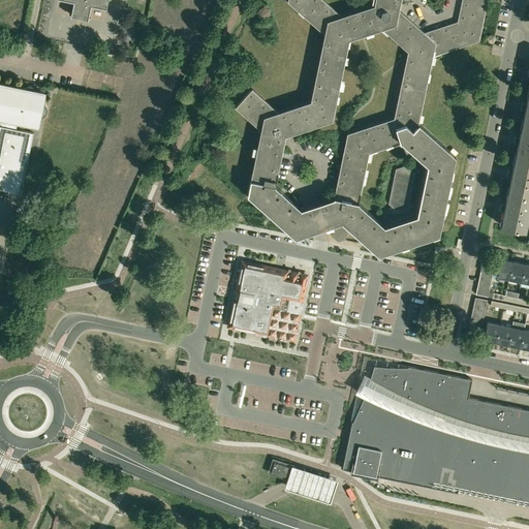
[(69,0),(73,1),(71,13),(69,12),(69,13),(90,18),(88,17),(91,4),(104,7),(103,9),(104,9),(105,0),(69,0)]
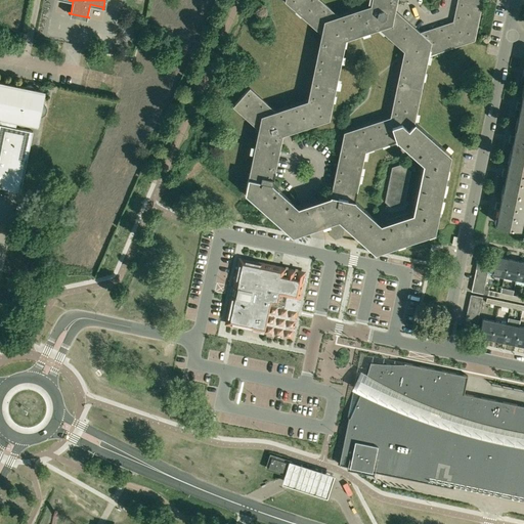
[(374,0),(374,6),(337,18),(316,0),(289,0),(324,32),(310,101),(274,114),(248,89),(235,103),(262,127),(251,177),(249,177),(246,188),(282,221),(280,223),(290,231),(297,229),(307,226),(329,219),(330,225),(329,232),(337,234),(342,235),(344,227),(348,223),(365,238),(372,245),(378,250),(390,246),(389,244),(435,228),(438,216),(435,216),(444,168),(447,169),(450,157),(411,122),(426,53),(472,37),(479,0),(461,0),(456,24),(420,35),(391,10),(393,0),(374,0)]
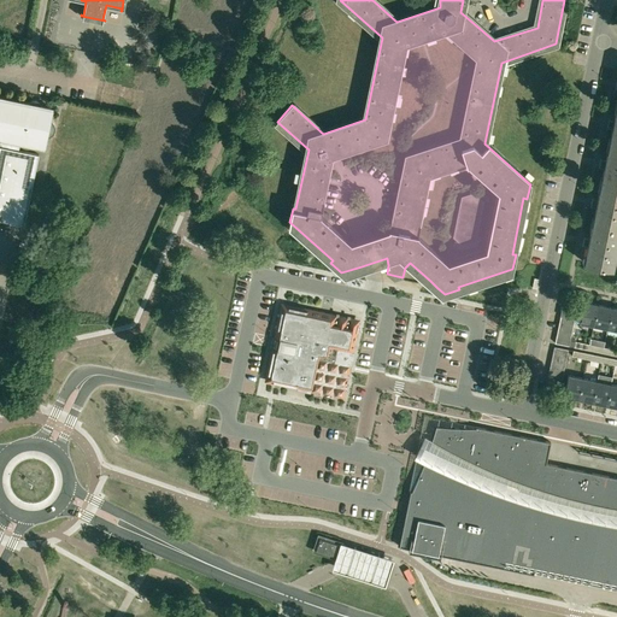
[(0,97),(0,219),(24,225),(39,154),(18,151),(21,141),(22,141),(22,142),(22,144),(23,144),(23,145),(24,146),(25,146),(25,147),(27,147),(28,147),(29,146),(30,146),(30,145),(31,145),(31,144),(43,146),(46,135),(47,135),(48,134),(51,134),(51,133),(52,133),(53,131),(53,130),(54,130),(54,129),(54,128),(54,127),(54,125),(54,124),(53,123),(53,122),(52,121),(51,121),(50,119),(48,119),(51,107),(40,105),(40,104),(39,103),(39,101),(37,101),(36,100),(35,100),(34,100),(33,100),(31,101),(30,101),(30,103),(30,104),(0,97)]
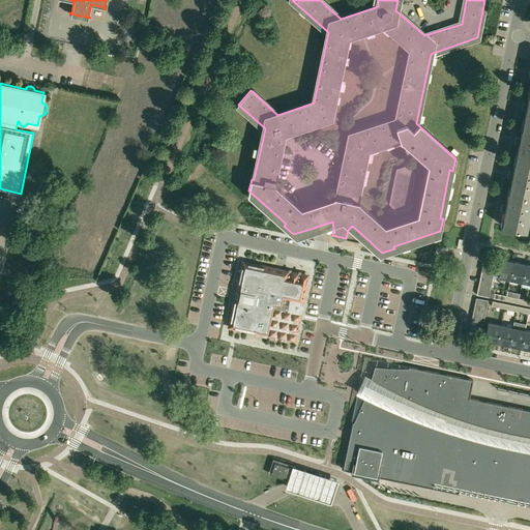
[(516,137),(514,144),(519,144),(516,157),(529,160),(529,125),(523,124),(520,138),(516,137)]
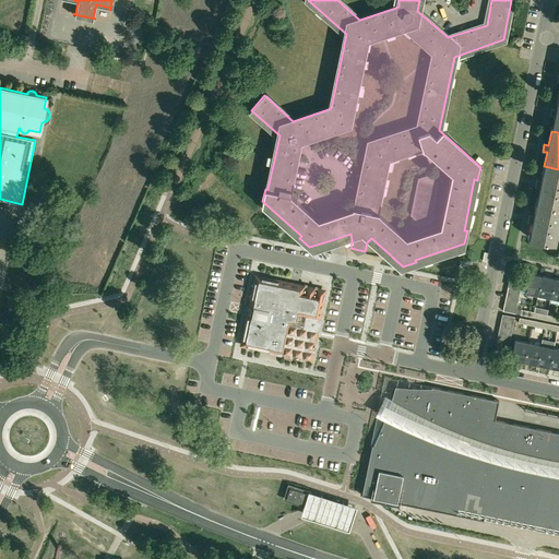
[(537,179),(535,187),(539,188),(537,202),(558,206),(558,169),(544,166),(542,180),(537,179)]
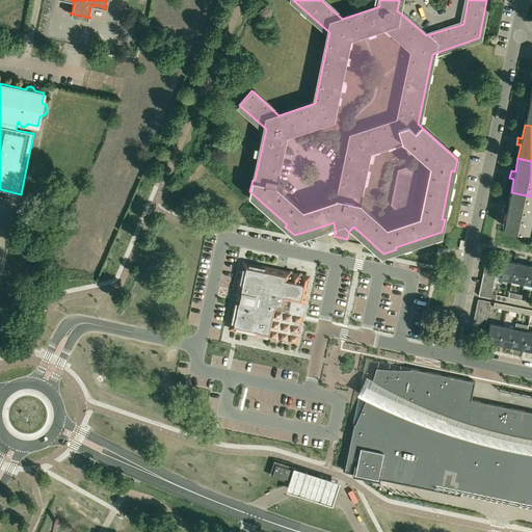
[(504,205),(502,211),(507,212),(504,227),(528,231),(531,216),(531,212),(531,196),(511,192),(508,206),(504,205)]
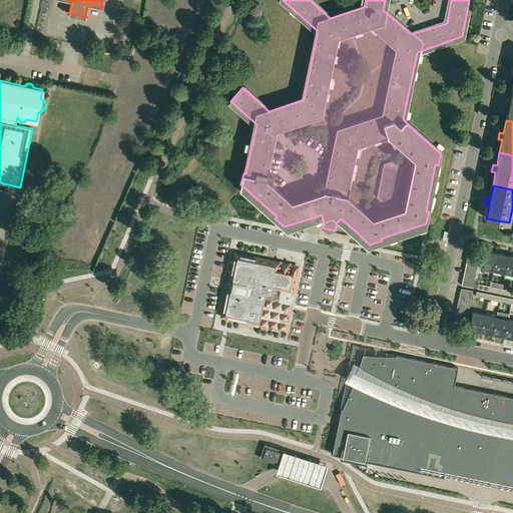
[(493,271),(497,252),(485,250),(481,268),(493,271)]
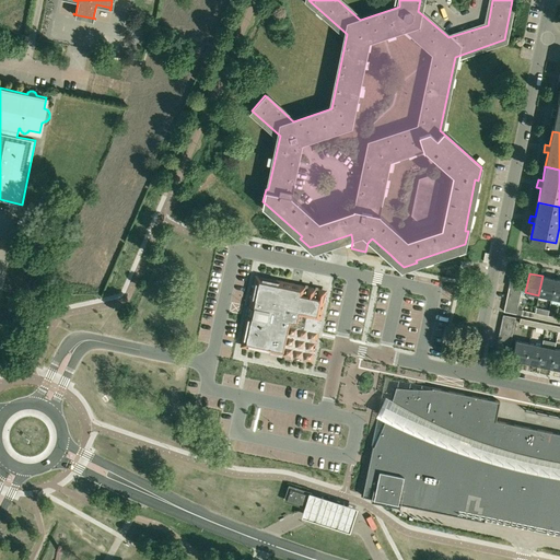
[(327,290),(255,275),(240,347),(312,362),(327,290)]
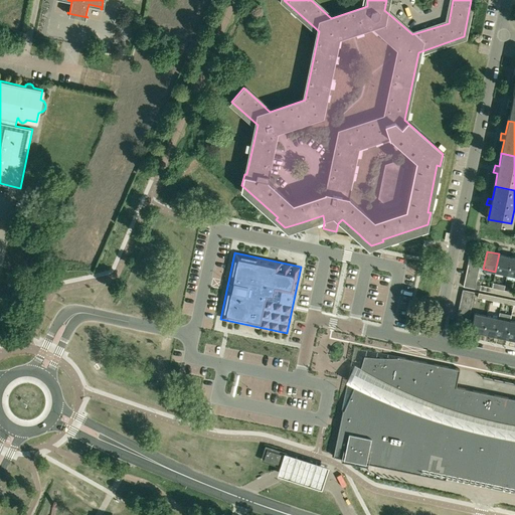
[(507,274),(511,256),(499,253),(495,272),(507,274)]
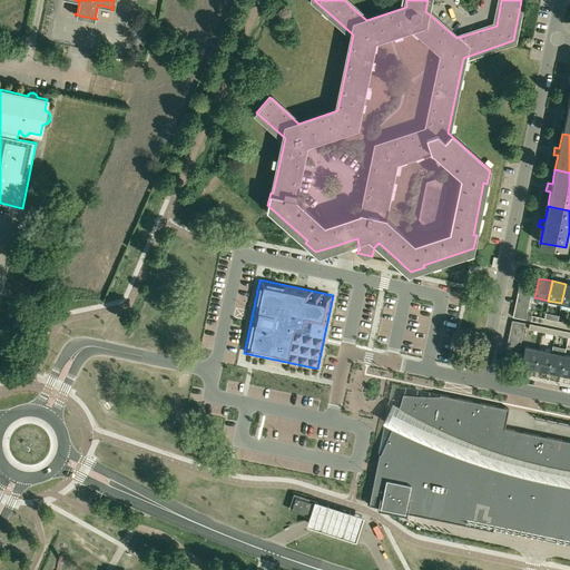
[(532,286),(529,285),(520,284),(518,292),(531,294),(532,286)]
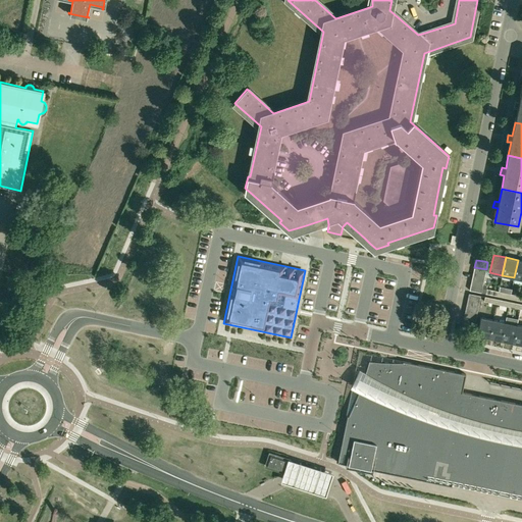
[(474,267),(473,272),(485,275),(486,269),(474,267)]
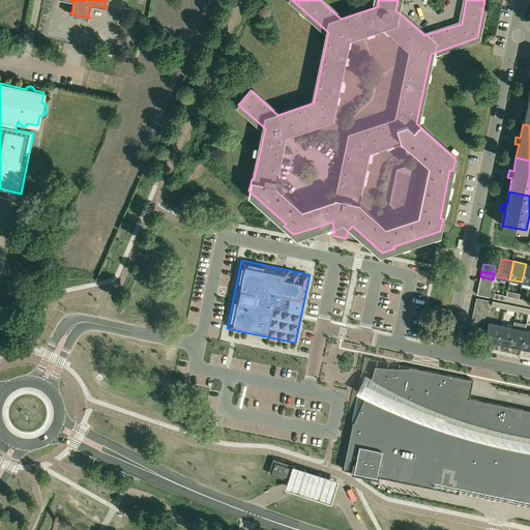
[(480,276),(479,283),(491,285),(493,280),(480,276)]
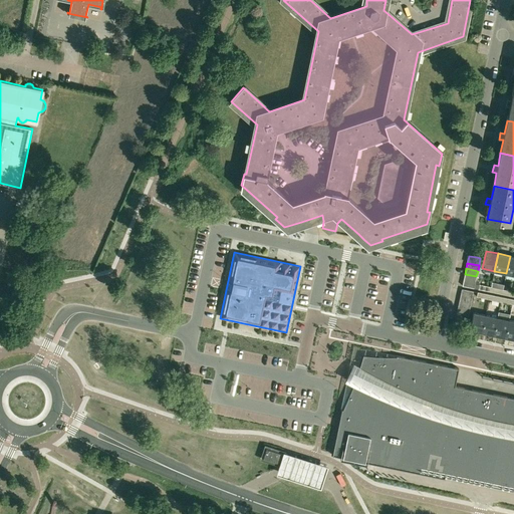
[(465,274),(464,280),(475,282),(476,276),(465,274)]
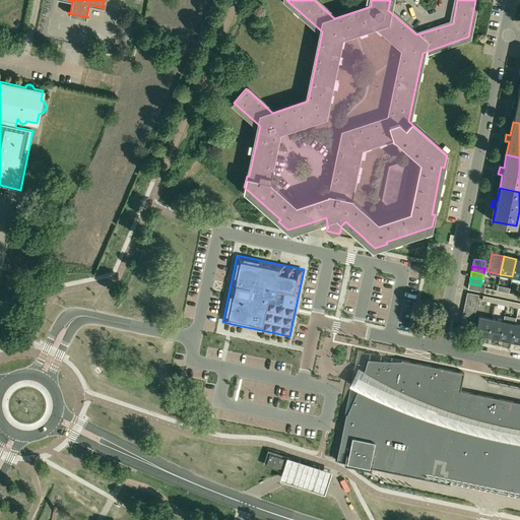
[(469,283),(467,288),(479,291),(480,285),(469,283)]
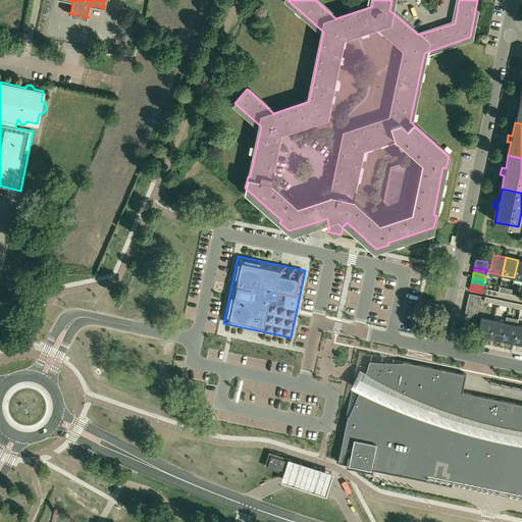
[(467,299),(479,302),(480,296),(469,293),(467,299)]
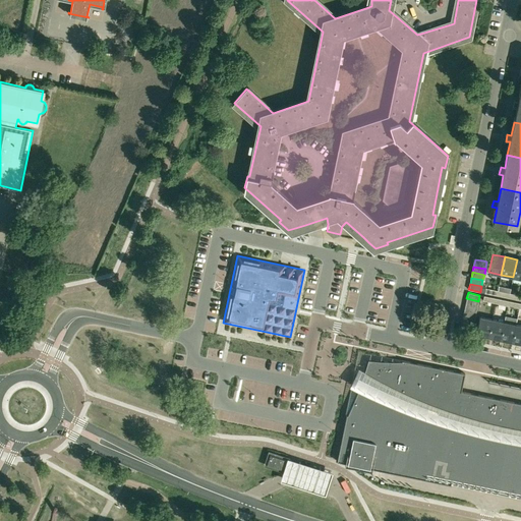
[(477,307),(478,301),(466,298),(465,304),(477,307)]
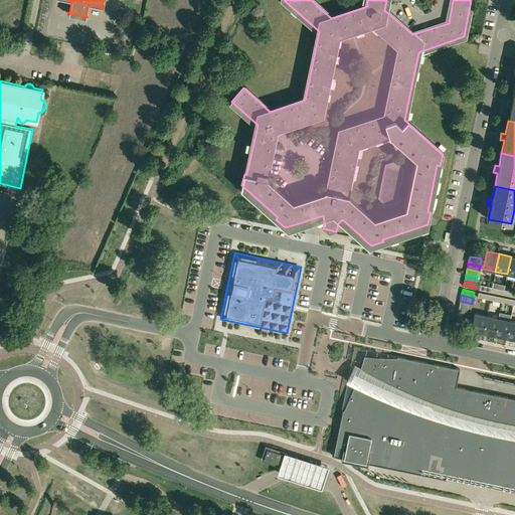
[(471,309),(472,304),(460,301),(459,307),(471,309)]
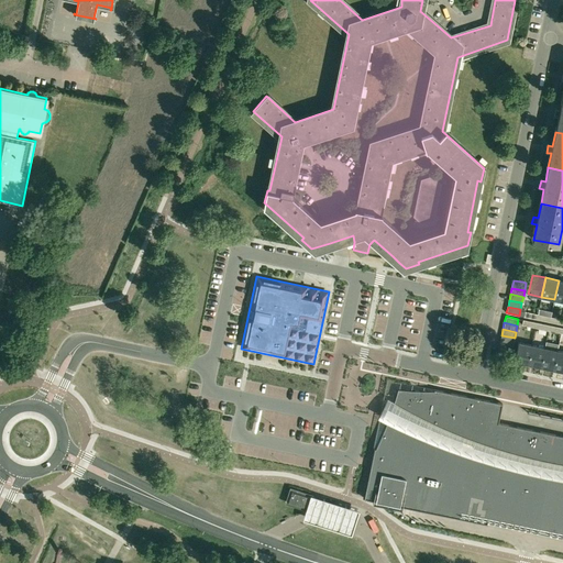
[(512,344),(515,338),(501,335),(500,342),(512,344)]
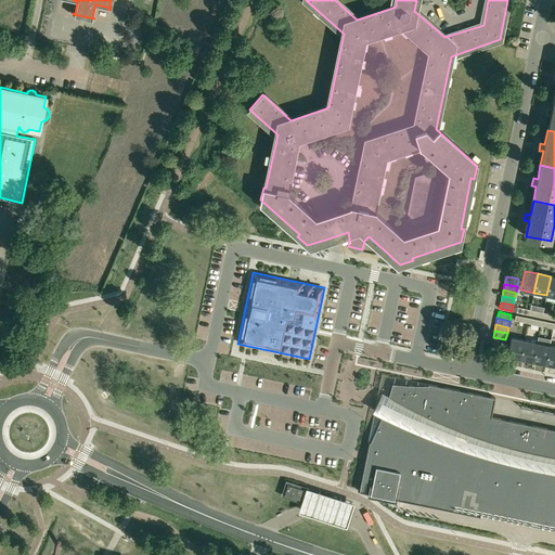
[(504,346),(505,339),(493,337),(491,344),(504,346)]
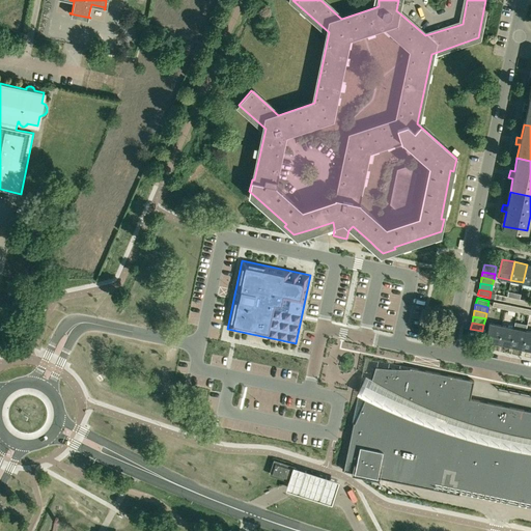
[(498,343),(501,325),(488,323),(484,340),(498,343)]
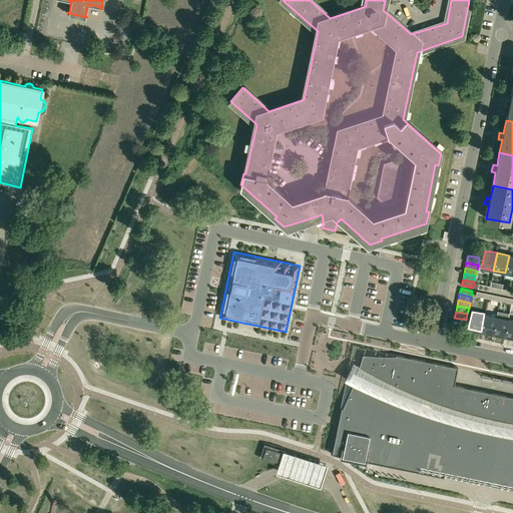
[(492,334),(496,317),(484,314),(481,332),(492,334)]
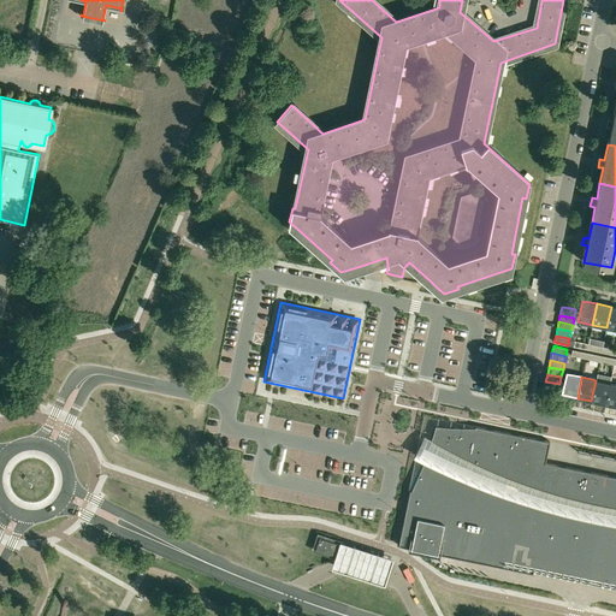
[(605,404),(610,383),(596,380),(591,401),(605,404)]
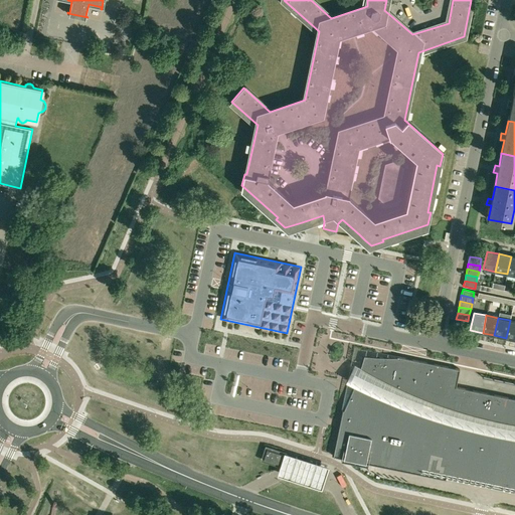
[(514,339),(514,321),(510,320),(506,338),(514,339)]
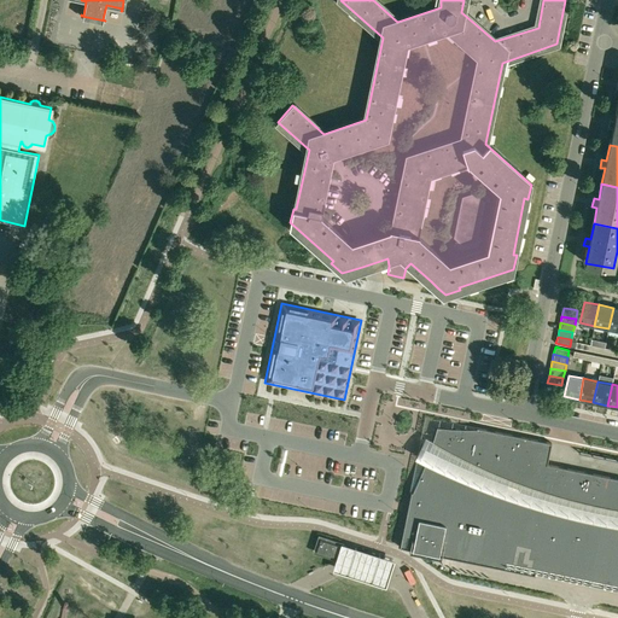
[(617,477),(547,464),(552,443),(476,427),(476,429),(464,429),(450,427),(439,426),(437,426),(432,442),(430,449),(426,460),(424,465),(418,482),(413,490),(412,490),(400,547),(535,575),(535,572),(617,589),(617,477)]
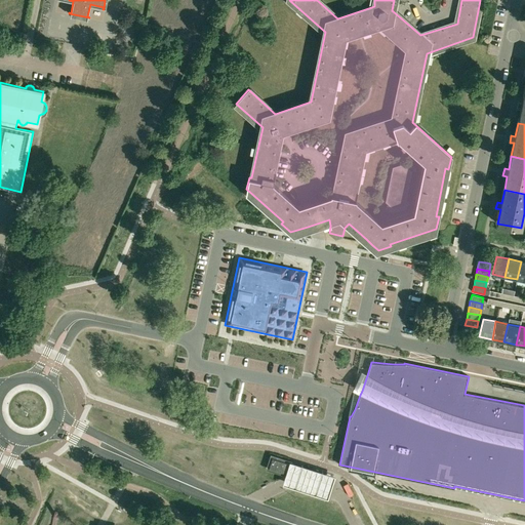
[(268,468),(286,474),(289,462),(272,456),(268,468)]
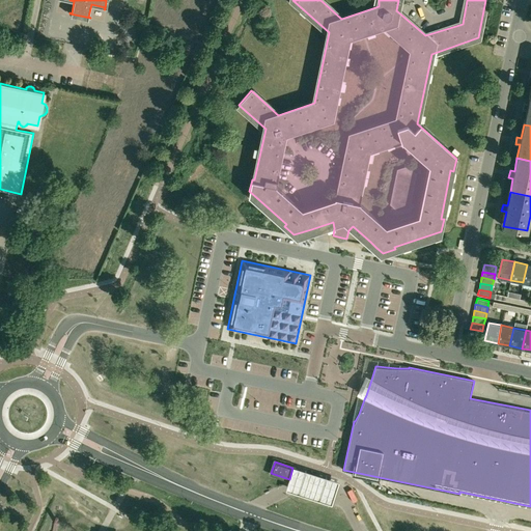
[(286,487),(333,503),(339,482),(292,468),(289,479),(286,487)]
